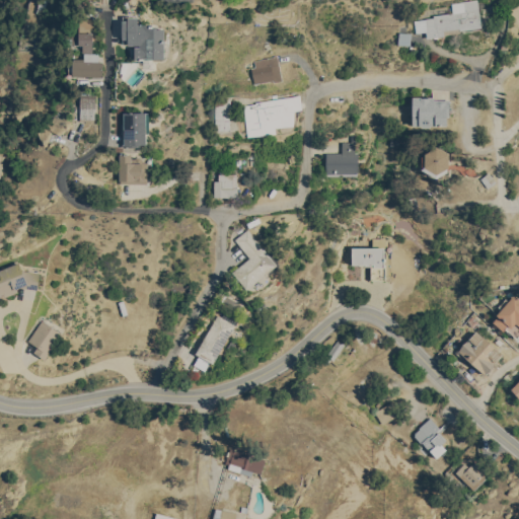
[(464,0),(450,2),(451,13),(423,16),(425,35),(480,28),(475,0),(464,0)]
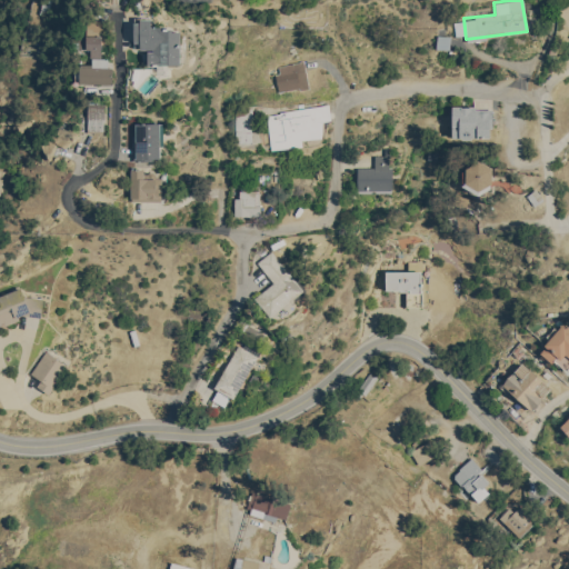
[(179,65),(180,28),(149,28),(150,19),(132,19),(132,48),(147,49),(147,65),(179,65)]
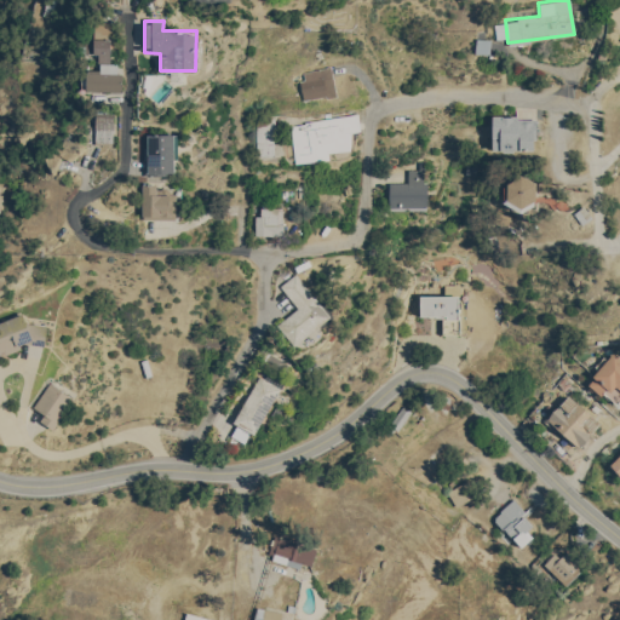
[(109,38),(109,22),(90,22),(89,36),(109,38)]
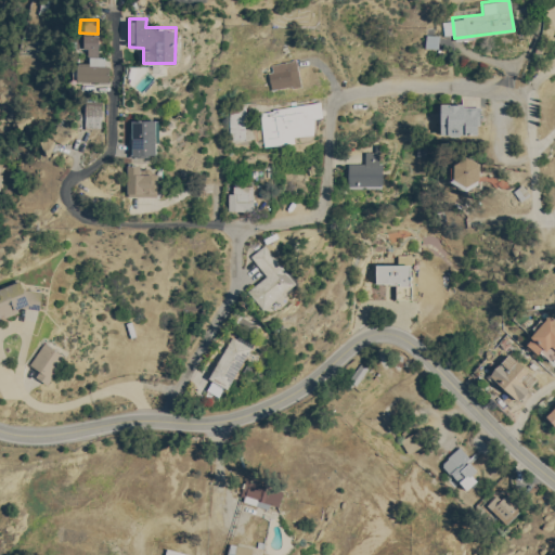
[(106,81),(107,56),(98,56),(98,36),(75,35),(75,48),(88,48),(87,65),(77,65),(76,80),(106,81)]
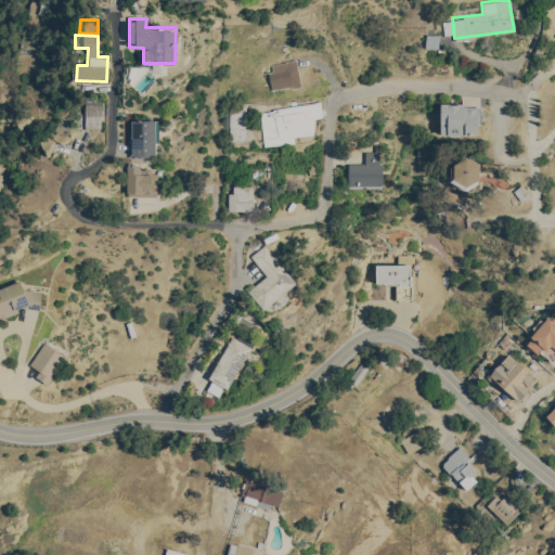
[(272,90),(300,85),(295,59),(267,65),(272,90)]
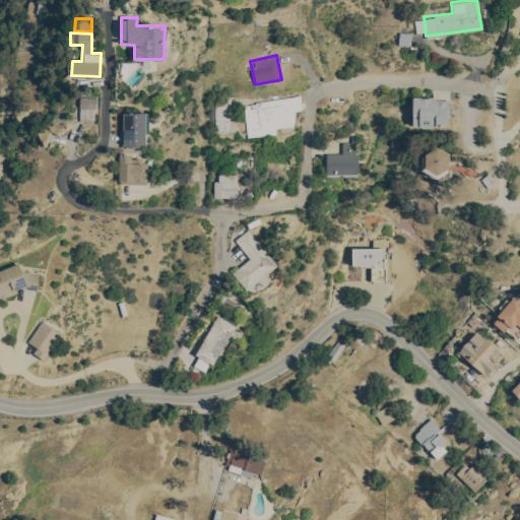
[(295,126),(293,111),(301,110),(300,96),(243,102),(246,137),(275,134),(274,127),(295,126)]
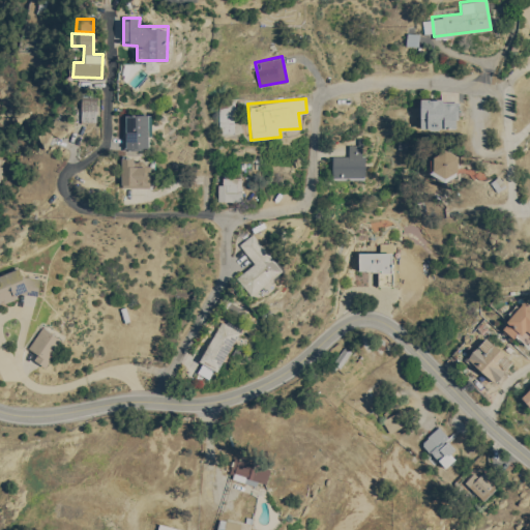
[(80,122),(95,123),(96,99),(81,99),(80,122)]
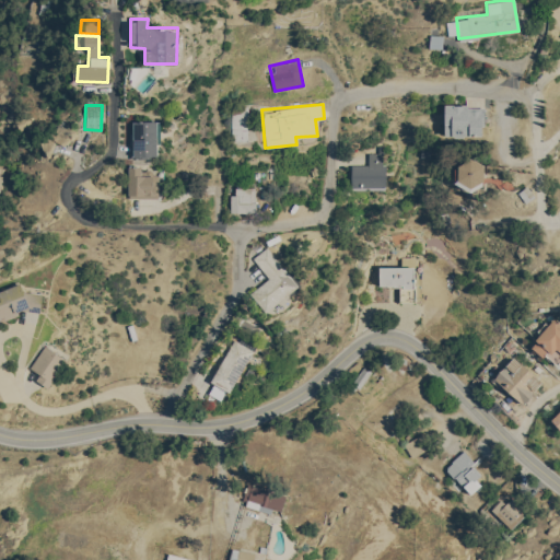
[(482,135),(482,105),(443,105),(443,136),(482,135)]
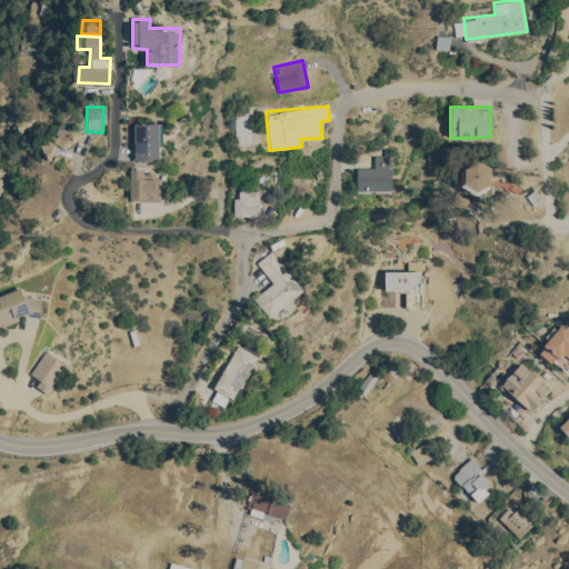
[(233,142),(250,143),(252,108),(235,108),(233,142)]
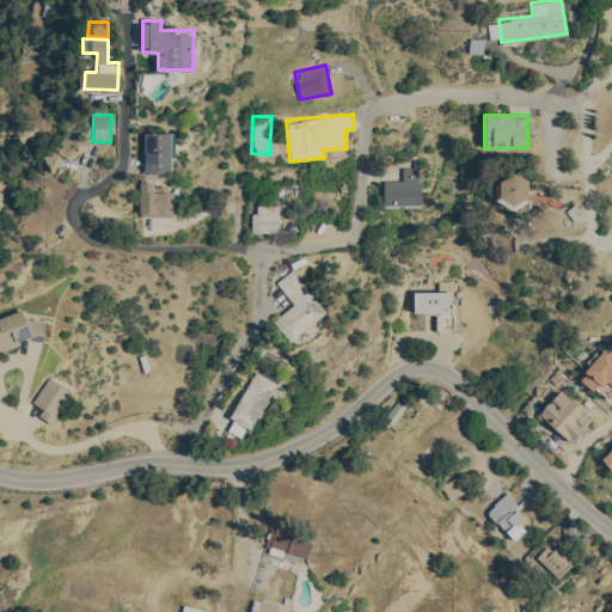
[(172,171),(171,132),(144,133),(145,172),(172,171)]
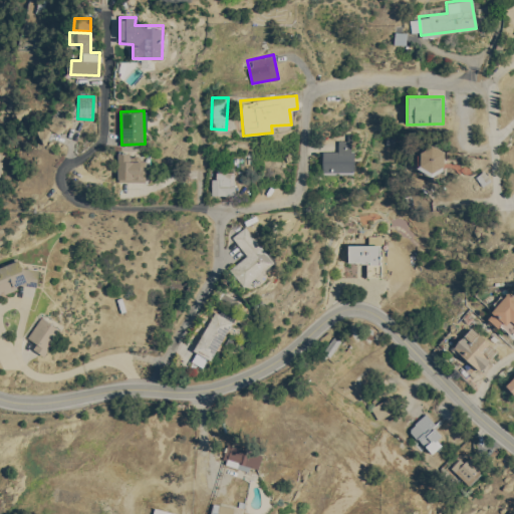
[(62,121),(62,118),(46,120),(46,126),(38,126),(38,138),(48,137),(48,133),(60,132),(60,126),(54,127),(54,122),(62,121)]
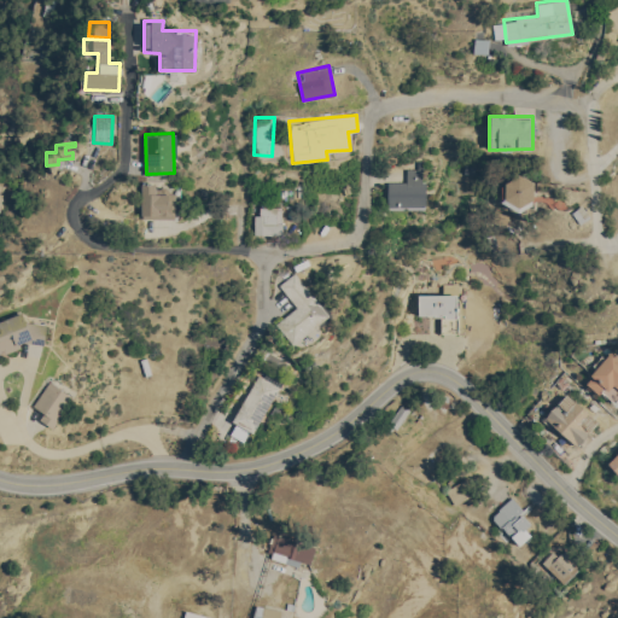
[(424,168),(406,169),(406,181),(386,181),(386,208),(424,207),(424,168)]
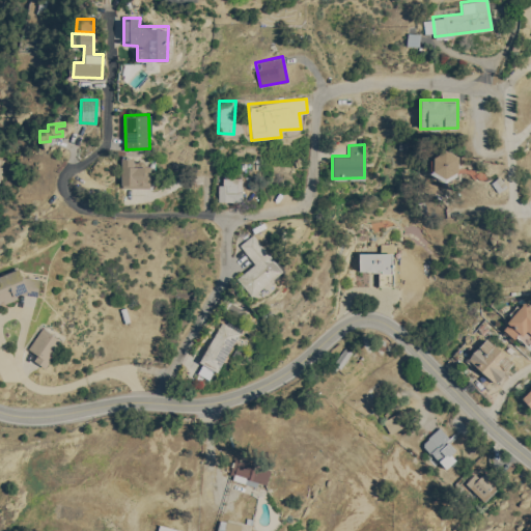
[(457,154),(432,154),(432,178),(457,178),(457,154)]
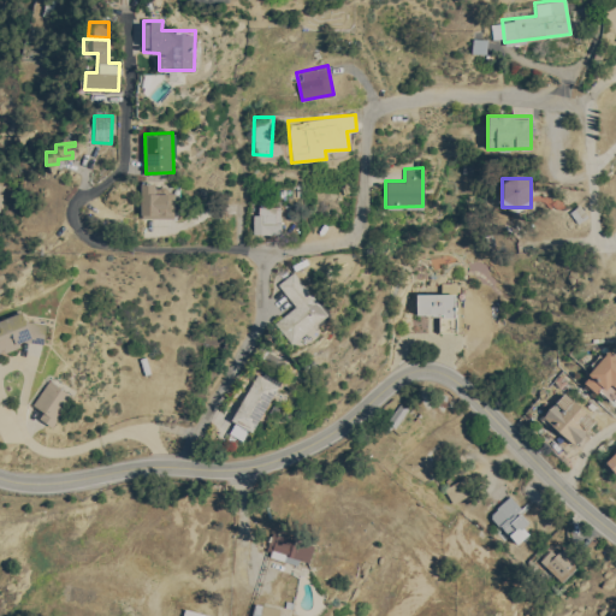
[(175,217),(173,193),(154,193),(154,183),(140,183),(140,218),(175,217)]
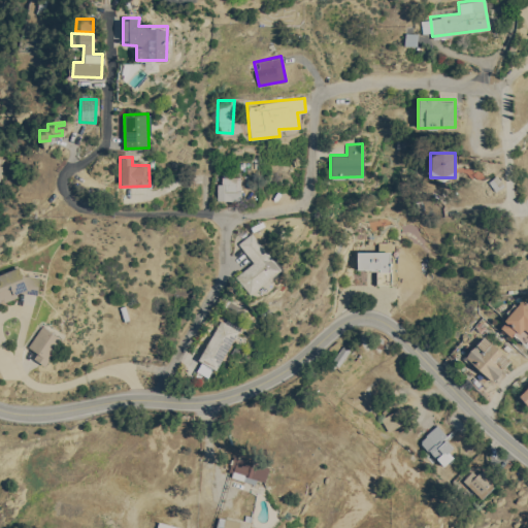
[(240,200),(239,176),(218,176),(218,200),(240,200)]
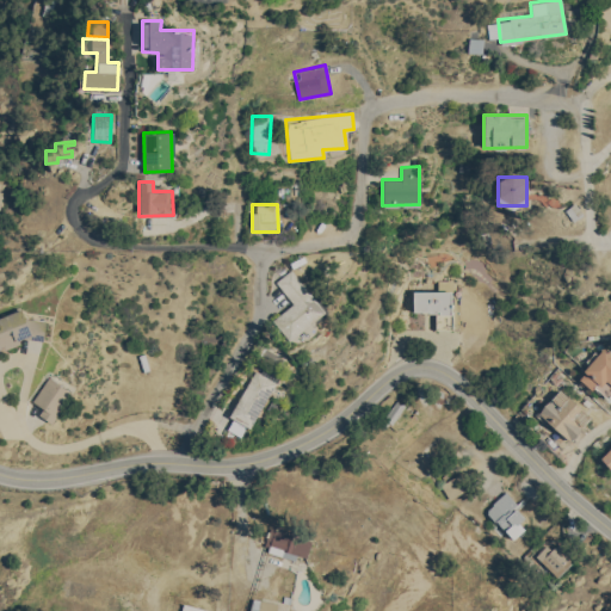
[(273,320),(294,303),(276,282),(291,269),(326,312),(290,341),(273,320)]
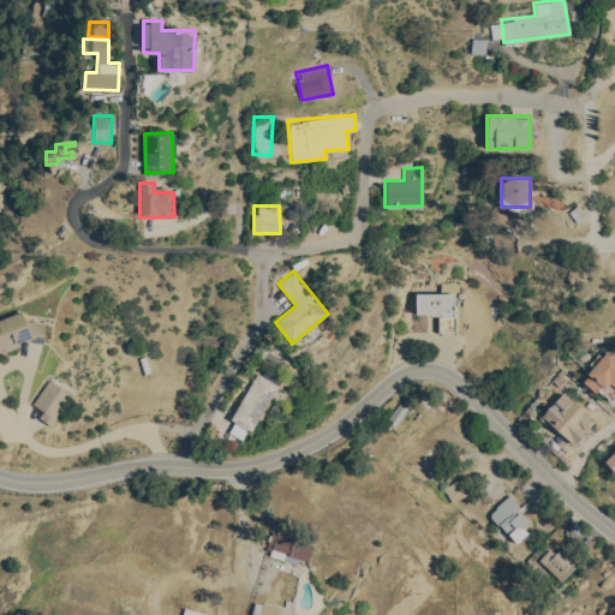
[(417,293),(417,315),(440,315),(440,333),(457,333),(457,293),(417,293)]
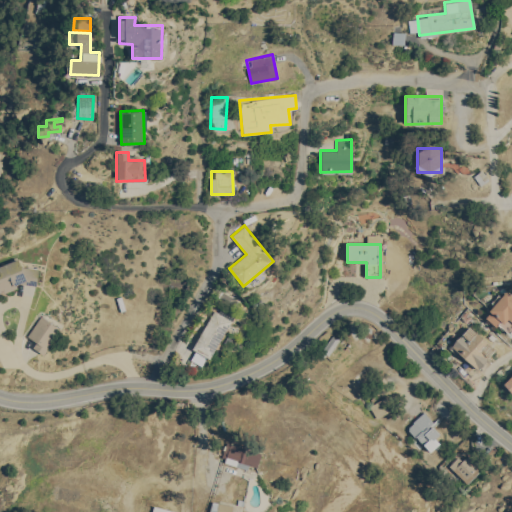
[(0,265),(18,259),(20,266),(39,269),(37,285),(20,283),(16,284),(18,288),(5,293),(3,289),(1,290),(2,292),(0,292),(0,265)]
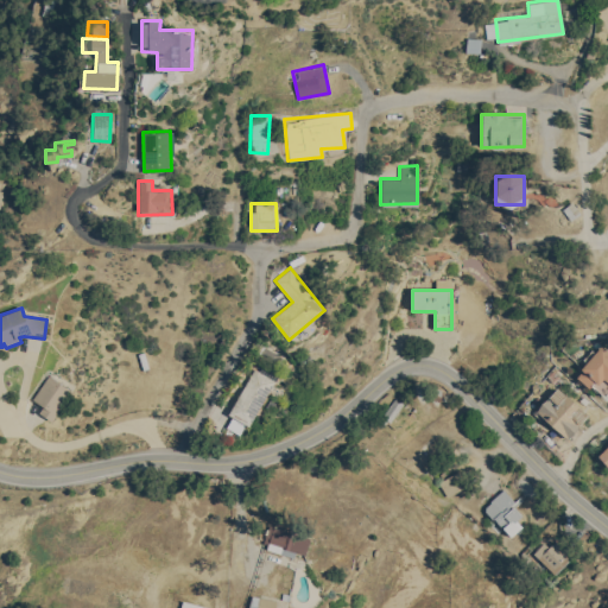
[(607,350),(607,392),(605,397),(591,385),(589,387),(577,377),(583,369),(581,368),(601,344),(607,350)]
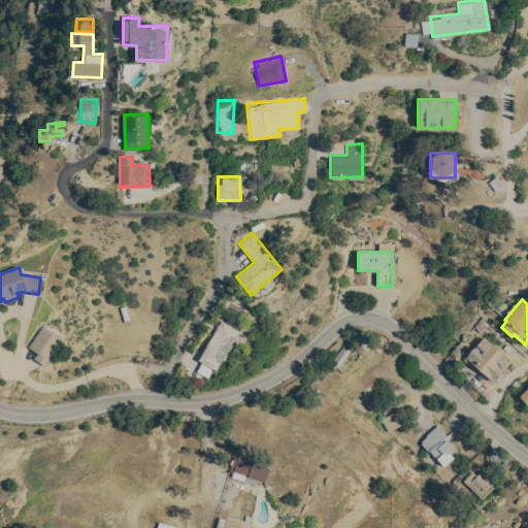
[(217,369),(213,368),(208,377),(197,370),(202,361),(198,359),(221,320),(239,331),(217,369)]
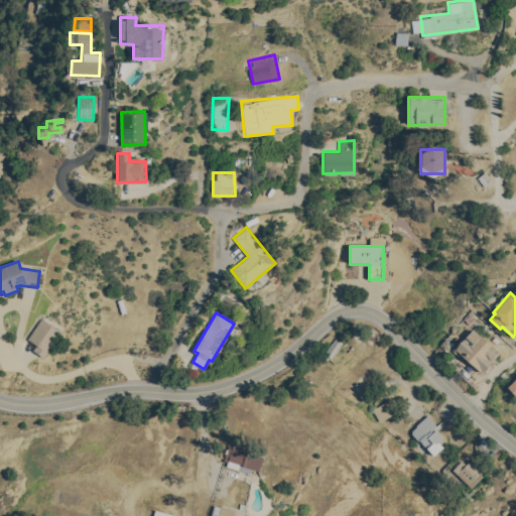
[(44,357),(33,350),(37,345),(28,339),(41,318),(60,332),(44,357)]
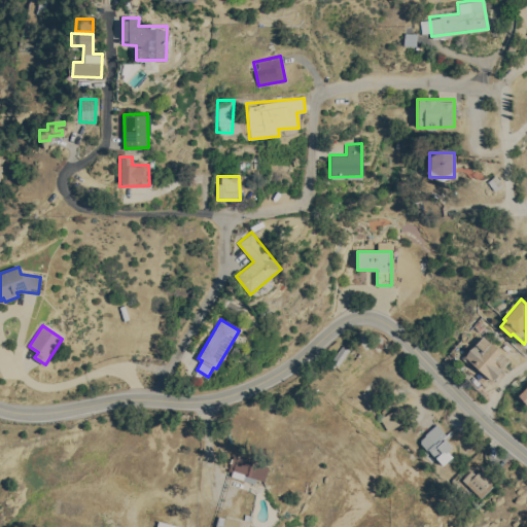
[(465,356),(477,343),(483,349),(489,343),(488,343),(490,341),(504,353),(497,361),(503,366),(492,380),(465,356)]
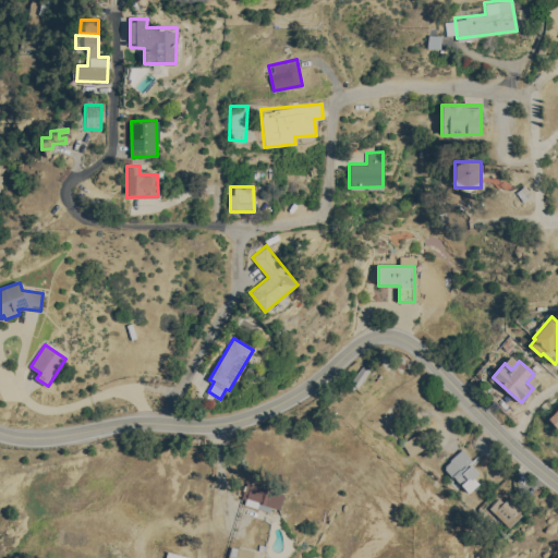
[(557,428),(557,405),(547,416),(557,428)]
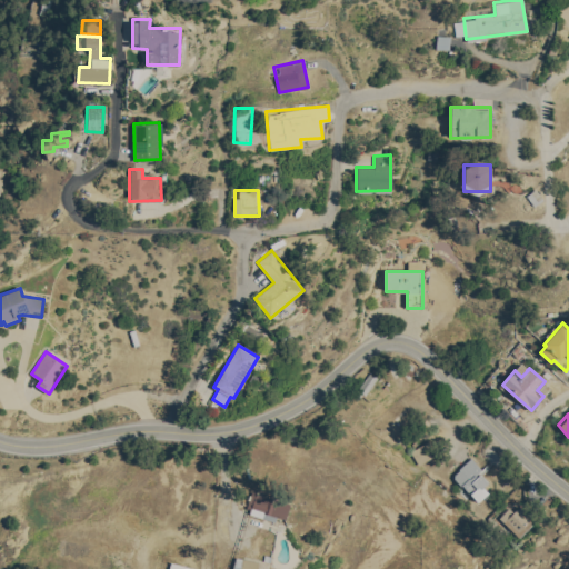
[(431,440),(439,455),(419,465),(411,451),(431,440)]
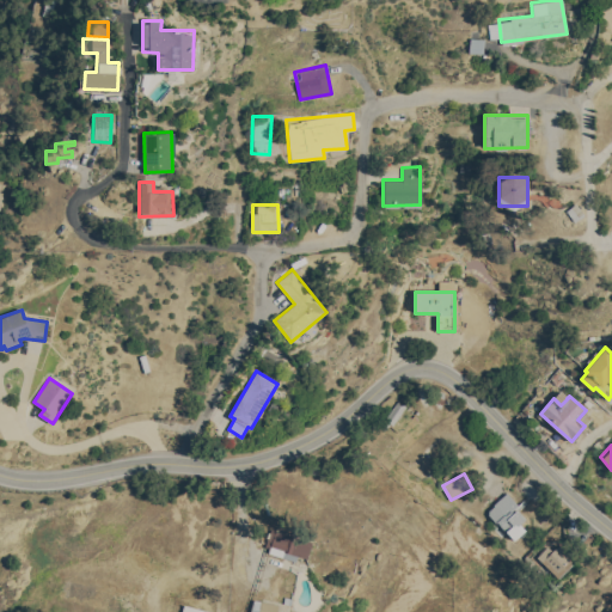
[(496,505),(495,503),(507,491),(519,505),(512,510),(514,513),(518,509),(526,519),(521,524),(526,530),(515,539),(514,538),(514,539),(497,520),(496,521),(489,514),(489,510),(496,505)]
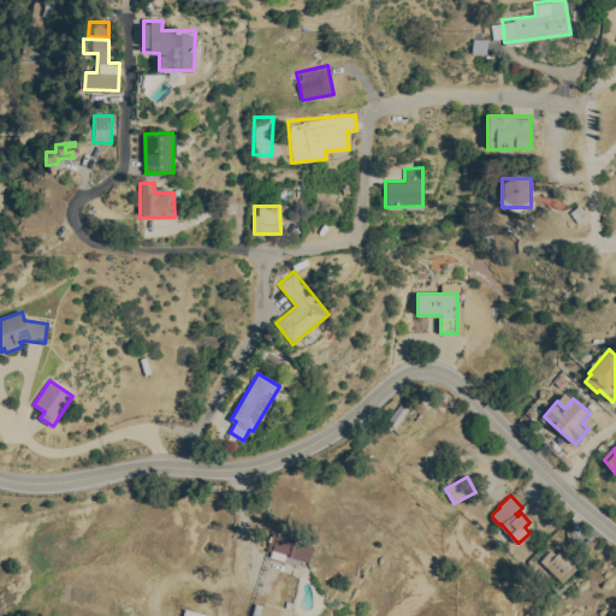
[(315,545),(311,562),(301,558),(298,564),(271,556),(272,551),(267,550),(270,540),(271,542),(273,532),(315,545)]
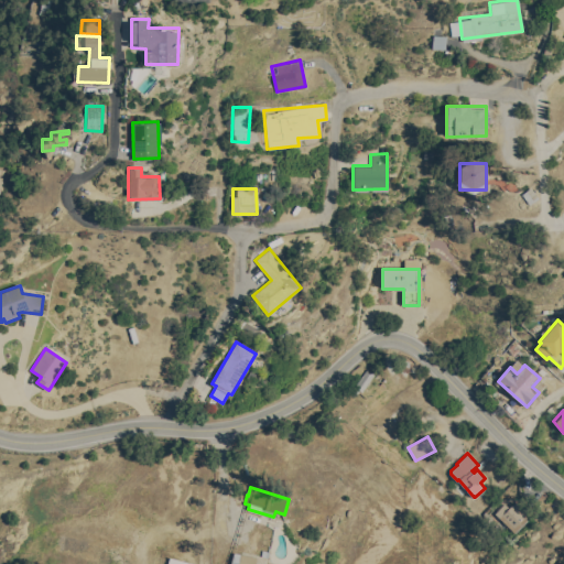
[(505,502),(510,507),(513,503),(528,518),(514,532),(495,512),(505,502)]
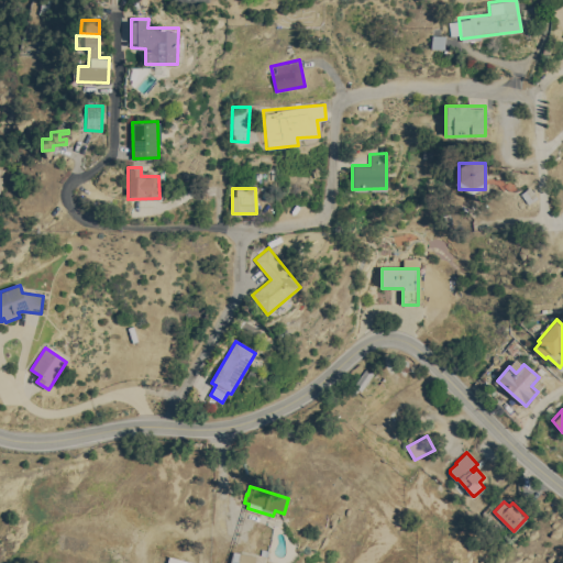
[(230,562),(235,548),(242,549),(241,552),(257,555),(256,562),(230,562)]
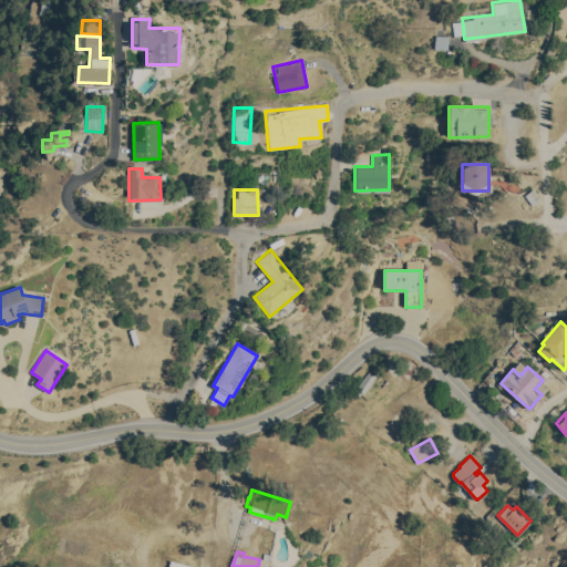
All buildings are outlined.
